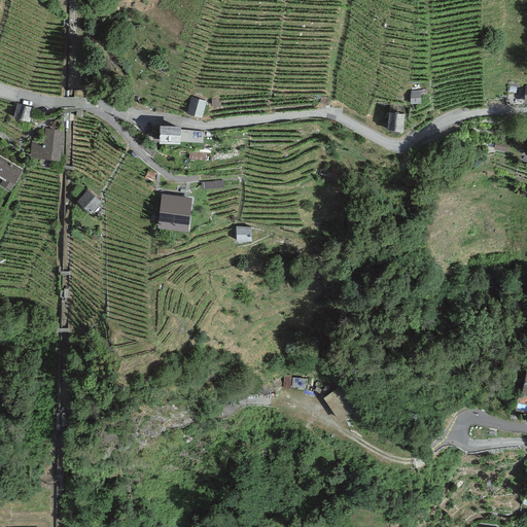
[(420,92),(412,92),(412,102),(421,102),(420,92)]
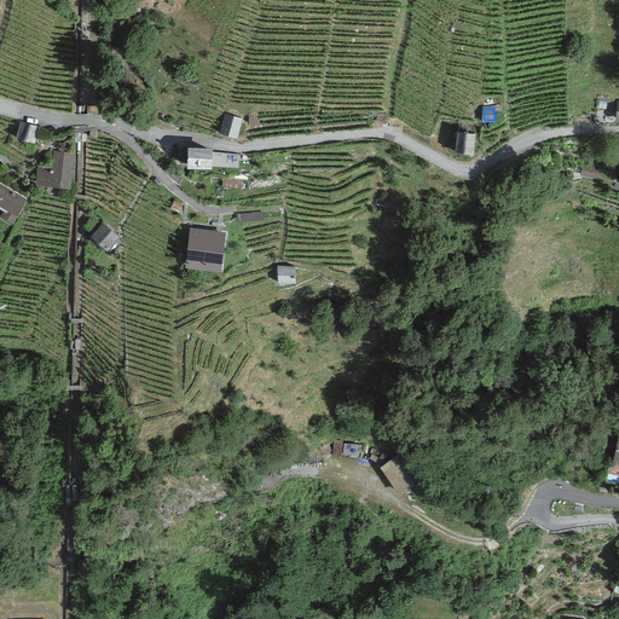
[(229,116),(225,136),(238,138),(243,119),(229,116)]
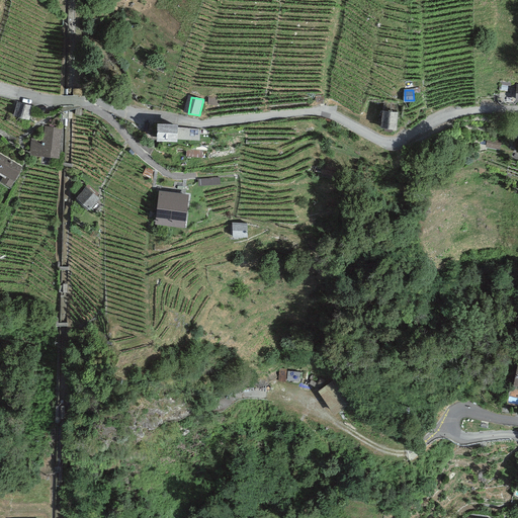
[(32,106),(17,101),(13,115),(28,119),(32,106)]
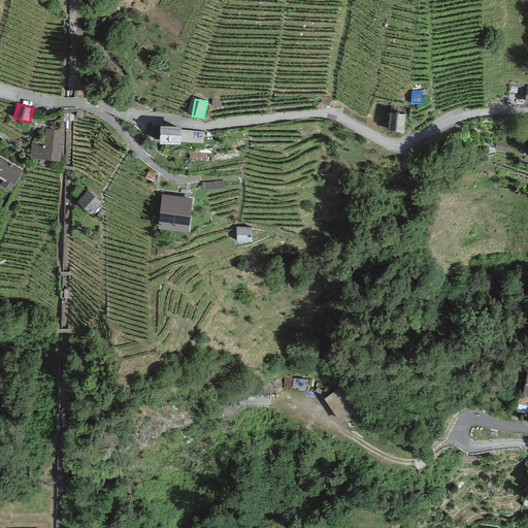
[(405,114),(391,113),(389,129),(403,130),(405,114)]
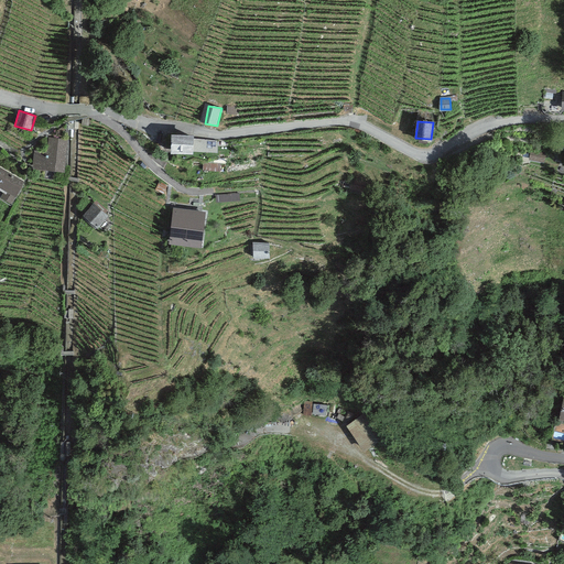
[(171,133),(171,152),(193,153),(193,134),(171,133)]
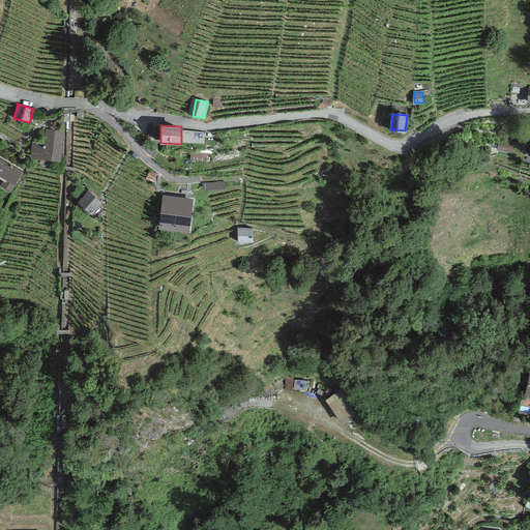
[(59,160),(61,130),(45,128),(43,143),(32,142),(31,158),(59,160)]
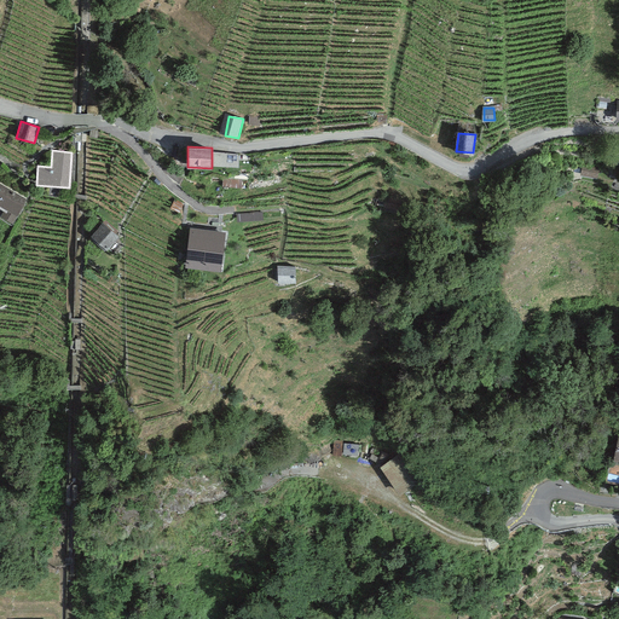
[(0,215),(12,224),(27,200),(0,183),(0,206),(5,209),(4,212),(0,215)]
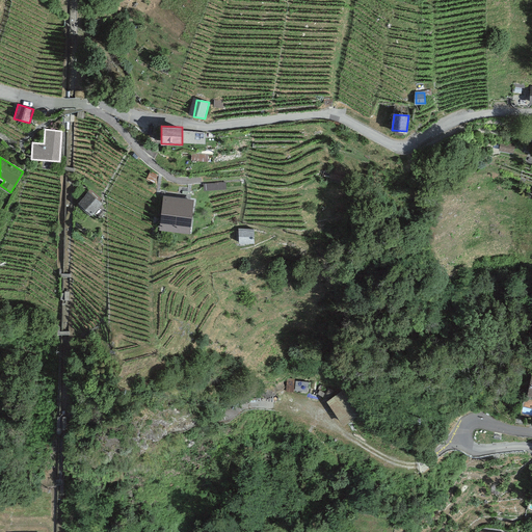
[(88,191),(78,203),(90,214),(101,203),(88,191)]
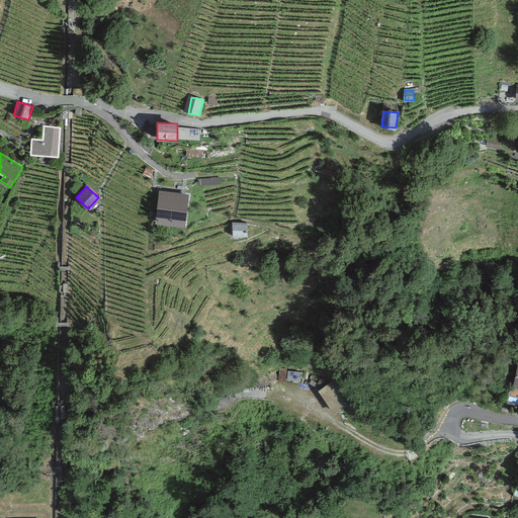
[(159,191),(155,223),(184,226),(187,194),(159,191)]
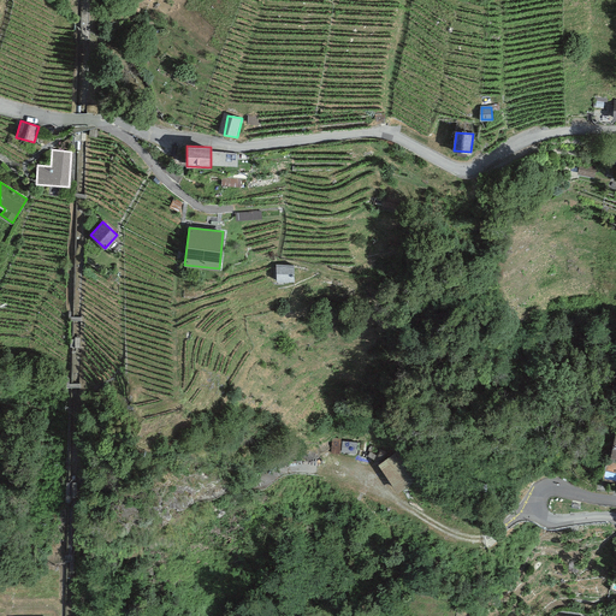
[(294,265),(276,266),(276,282),(294,282),(294,265)]
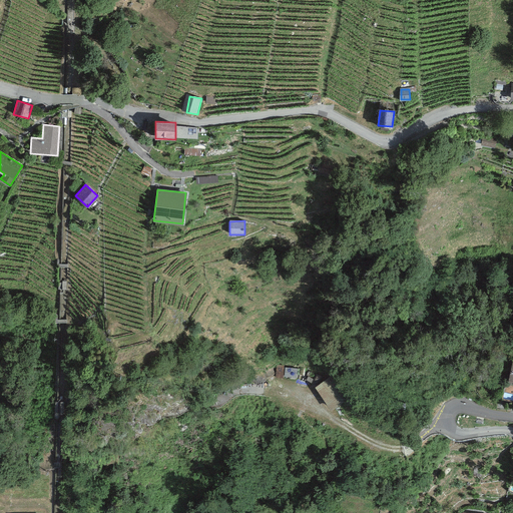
[(334,410),(349,399),(332,375),(317,386),(334,410)]
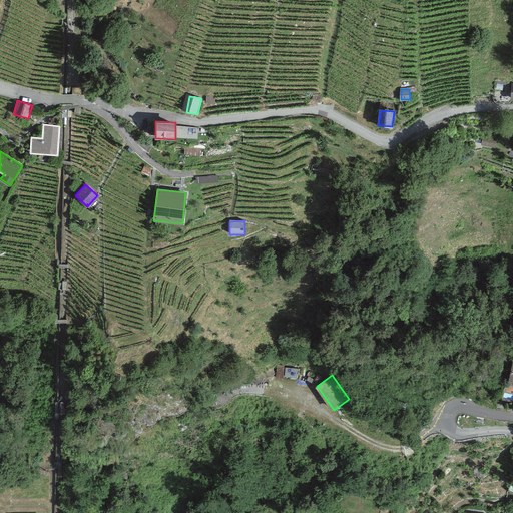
All buildings are outlined.
